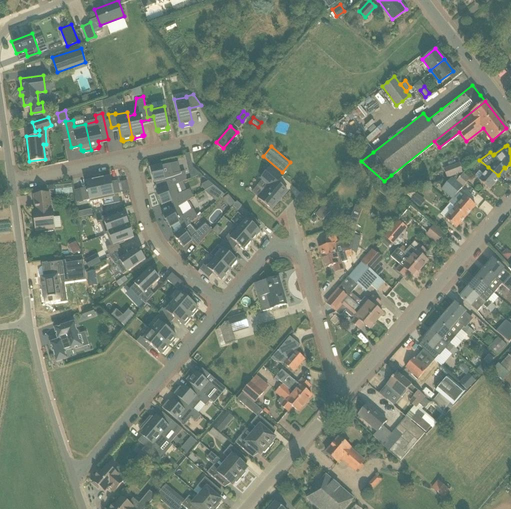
[(192,166),(190,158),(186,159),(188,167),(190,177),(200,173),(192,166)]
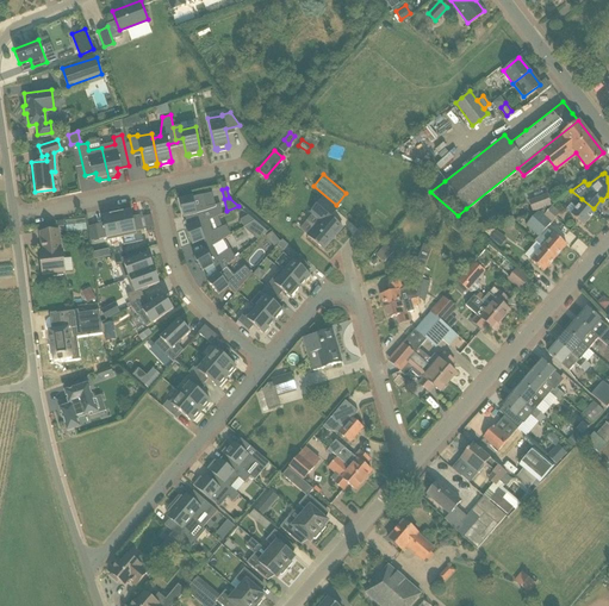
[(528,199),(532,210),(550,204),(546,192),(528,199)]
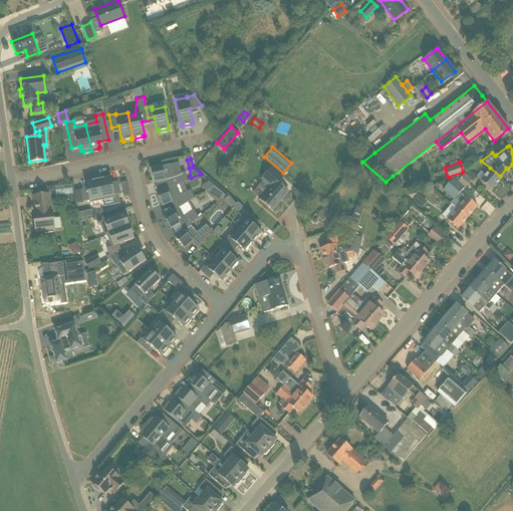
[(164,179),(166,187),(175,183),(175,184),(187,179),(185,171),(173,173),(171,163),(151,167),(154,181),(164,179)]
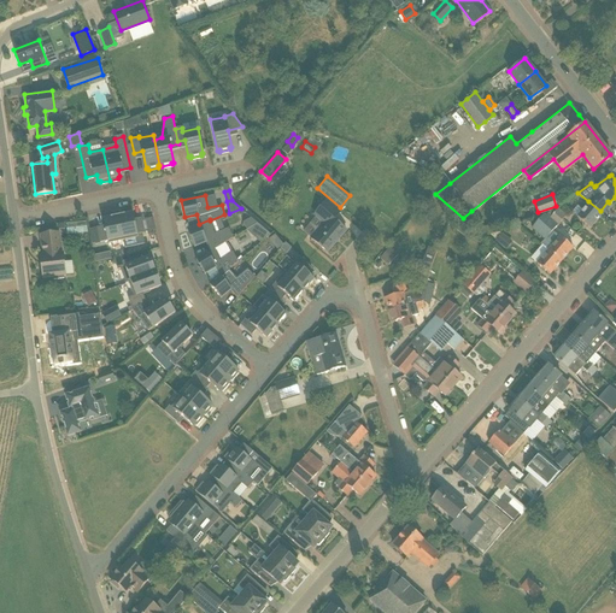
[(333,217),(339,210),(326,199),(314,212),(324,220),(310,236),(327,249),(345,228),(333,217)]
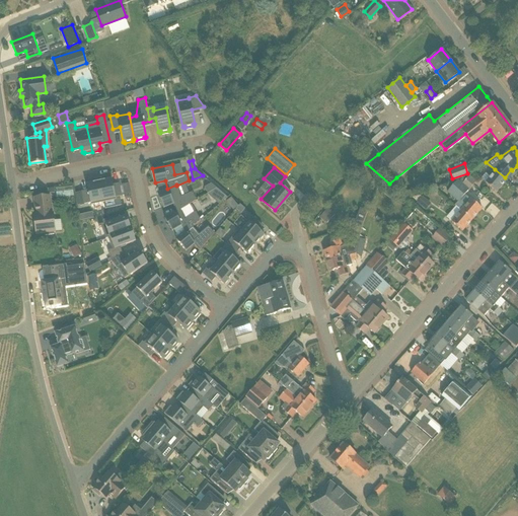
[(481,176),(496,190),(505,178),(505,177),(495,169),(489,175),(486,171),(481,176)]
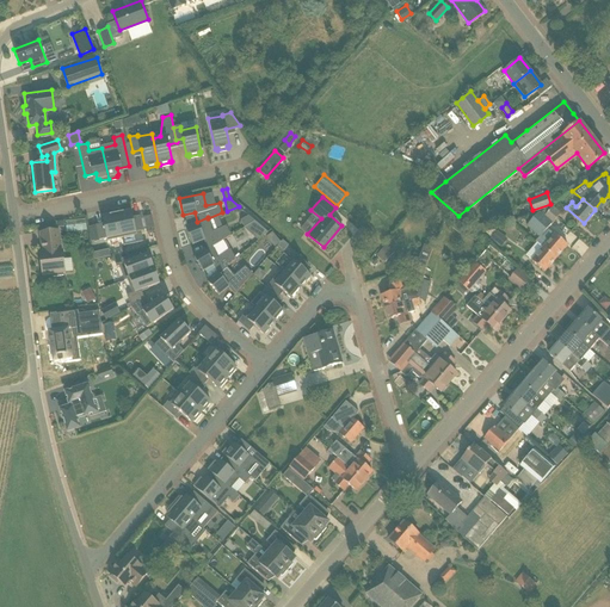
[(552,204),(547,209),(555,216),(559,211),(552,204)]
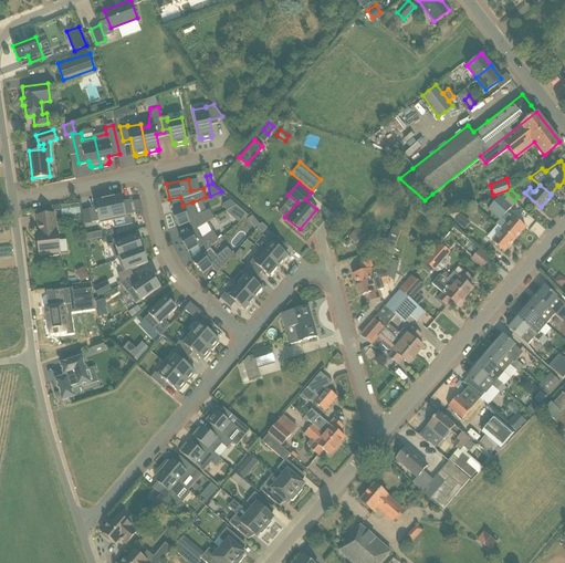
[(505,210),(511,205),(514,200),(506,194),(506,195),(504,193),(499,195),(498,194),(488,207),(500,217),(501,216),(505,210)]
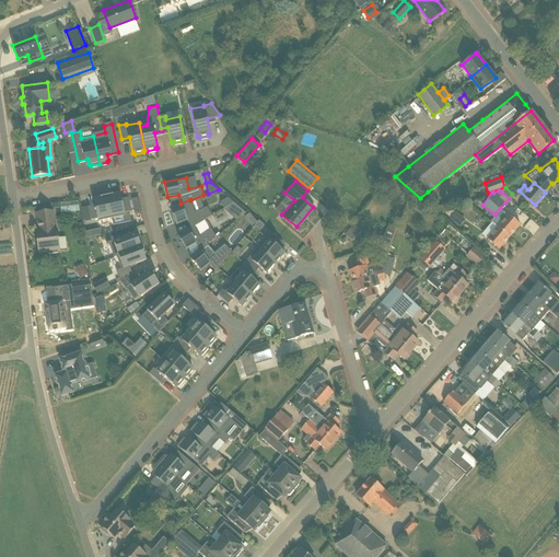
[(124,211),(131,209),(128,196),(121,197),(120,192),(106,195),(112,216),(125,213),(124,211)]
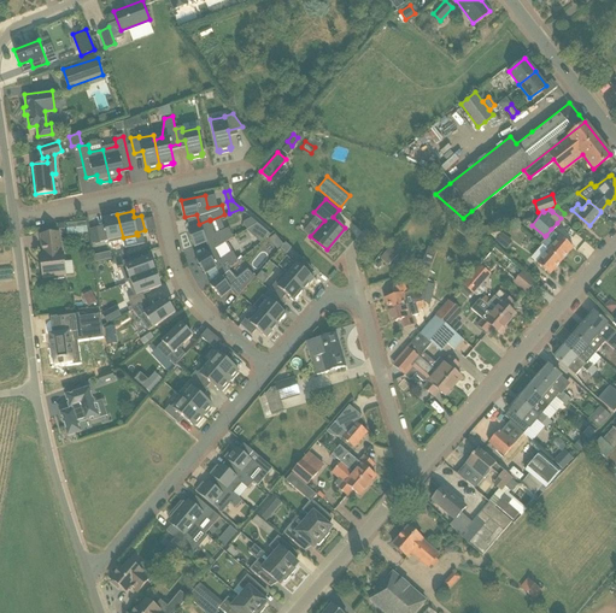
[(123,237),(117,214),(103,217),(104,224),(97,225),(99,240),(107,239),(107,241),(123,237)]
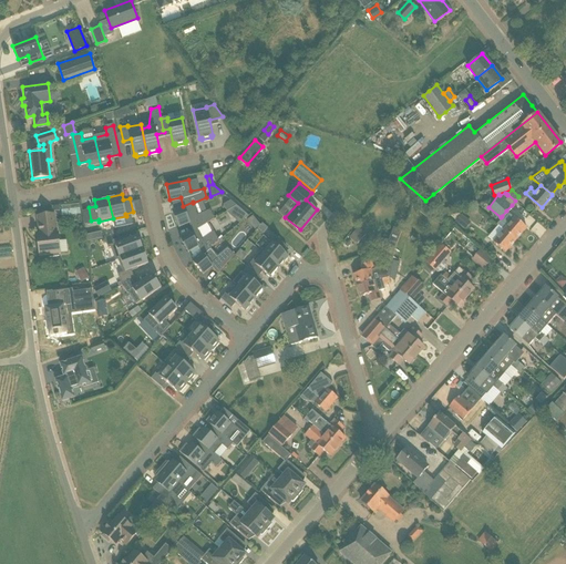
[(428,216),(433,209),(417,197),(411,204),(428,216)]
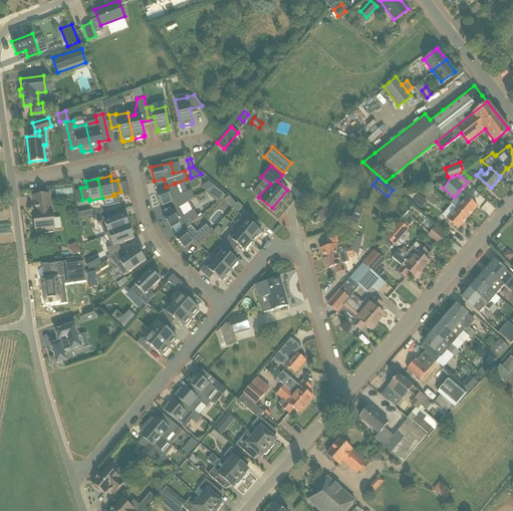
[(202,184),(205,189),(214,185),(208,180),(202,184)]
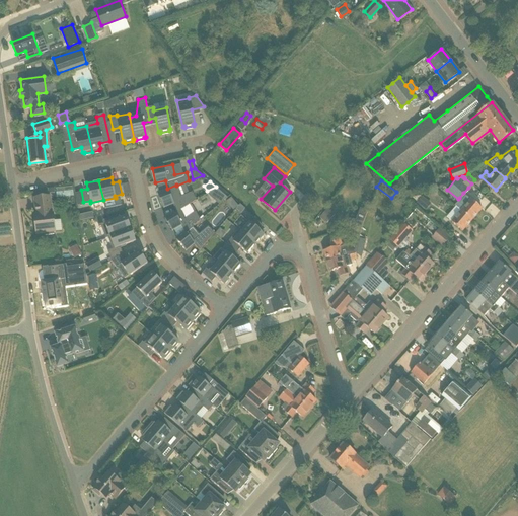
[(71,183),(55,186),(56,195),(73,193),(71,183)]
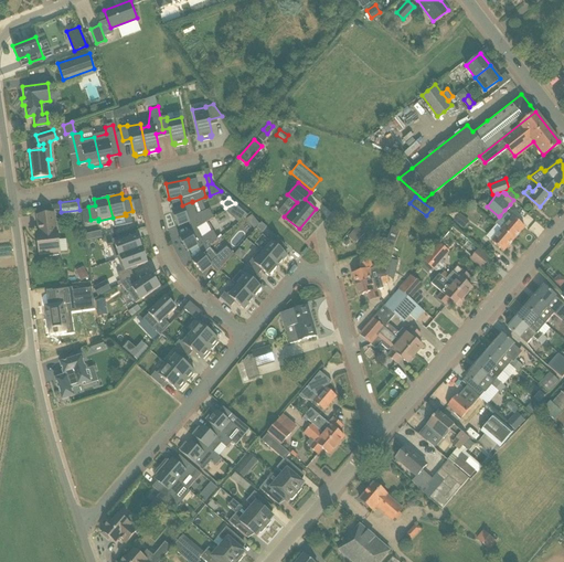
[(195,225),(195,226),(212,216),(209,208),(197,212),(192,202),(192,201),(182,205),(171,210),(177,224),(188,220),(191,229),(195,225)]
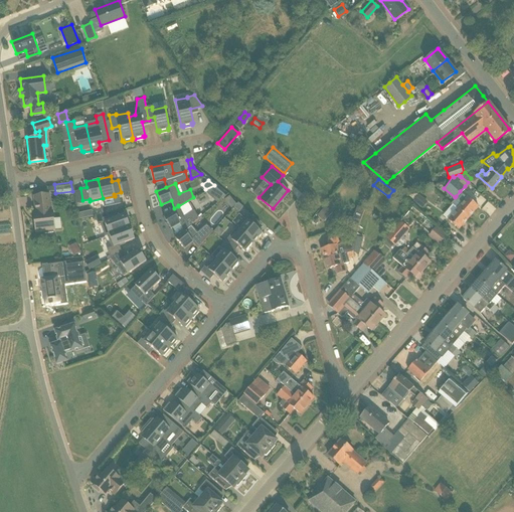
[(400,189),(403,196),(412,192),(409,185),(400,189)]
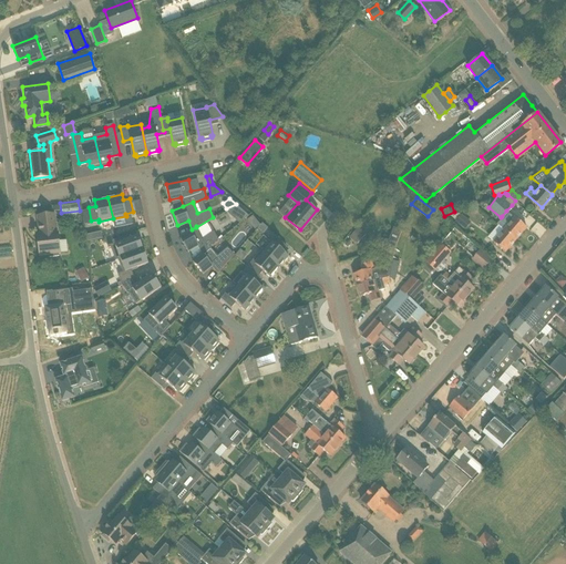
[(247,214),(243,209),(234,216),(238,221),(247,214)]
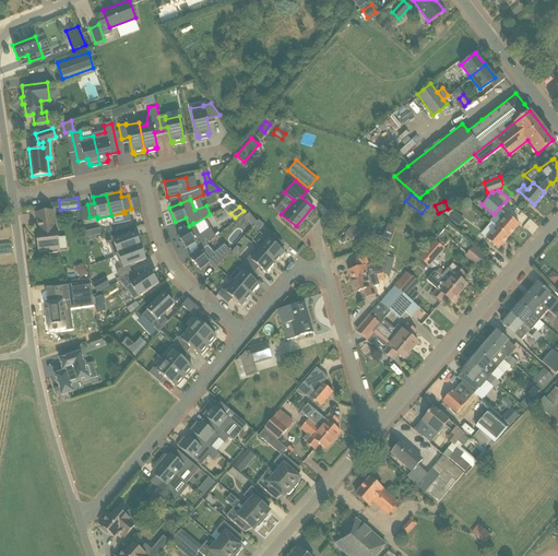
[(506,213),(499,208),(495,213),(501,219),(496,225),(508,235),(519,223),(507,212),(506,213)]
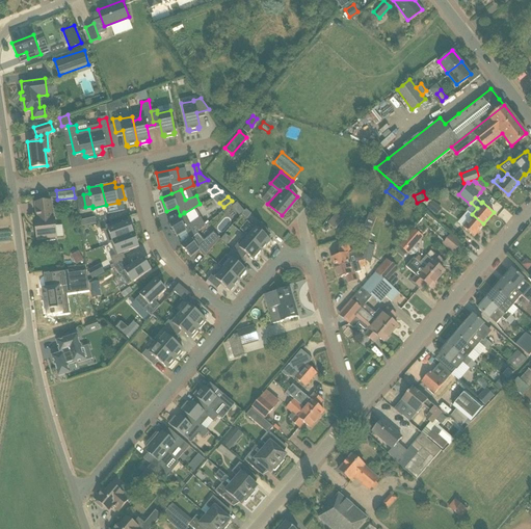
[(435,213),(441,207),(432,199),(426,206),(435,213)]
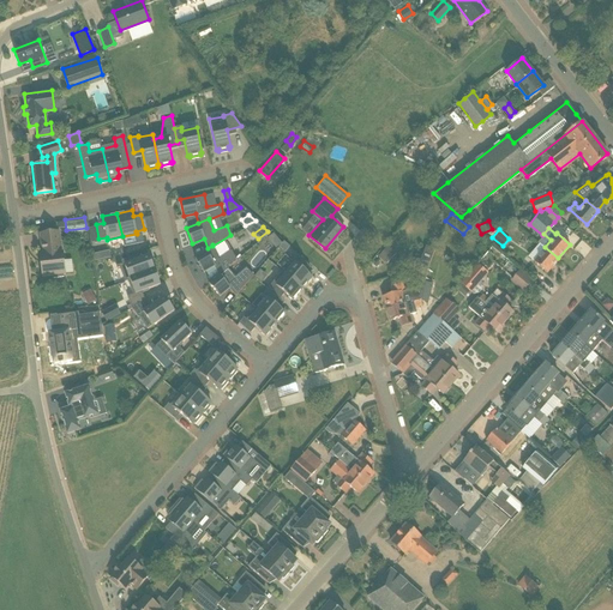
[(58,230),(40,231),(43,259),(41,259),(42,275),(53,273),(53,276),(62,275),(62,272),(65,271),(61,251),(60,251),(58,230)]
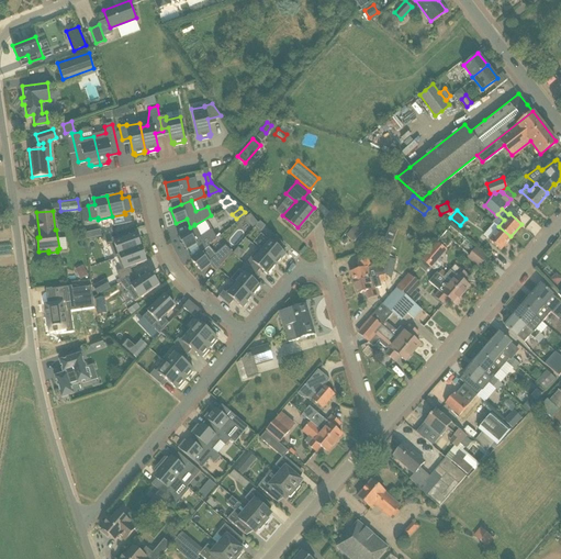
[(128,215),(112,220),(115,227),(130,223),(128,216),(128,215)]
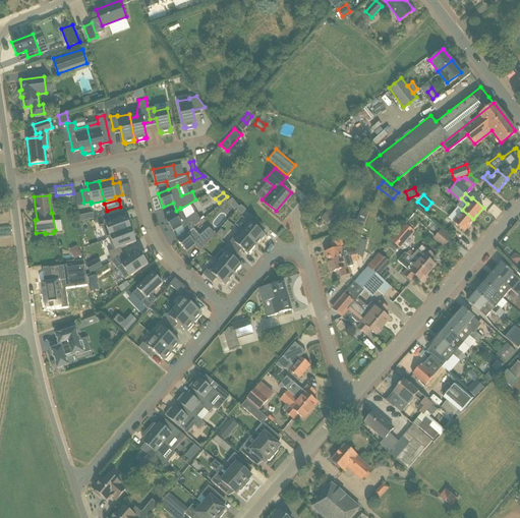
[(240,203),(236,208),(241,212),(245,208),(240,203)]
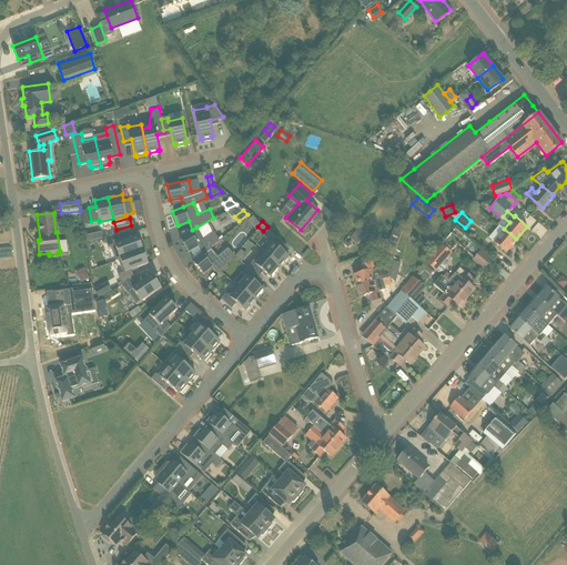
[(505,251),(516,239),(504,229),(498,223),(487,236),(505,251)]
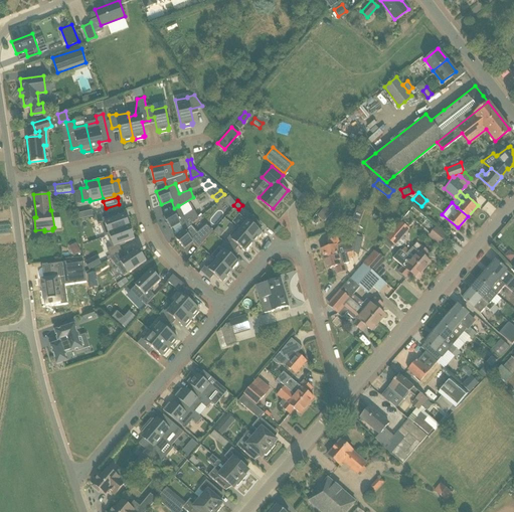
[(324,220),(332,211),(326,206),(324,204),(316,213),(324,220)]
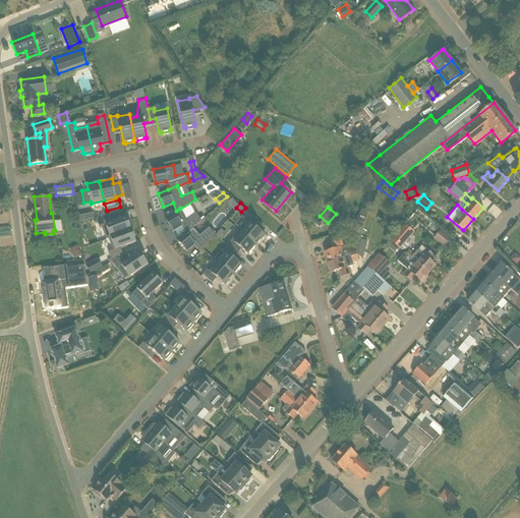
[(356,220),(363,222),(368,210),(360,207),(356,220)]
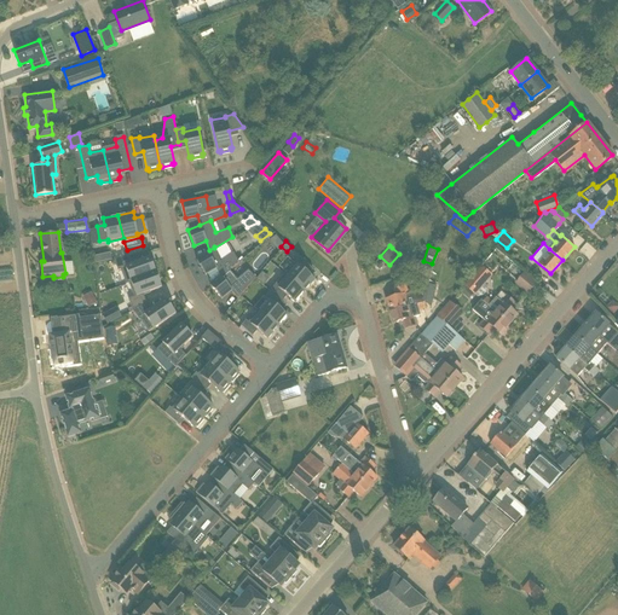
[(215,266),(220,274),(229,267),(229,268),(238,260),(232,250),(220,257),(214,248),(214,247),(209,250),(196,257),(204,273),(215,266)]
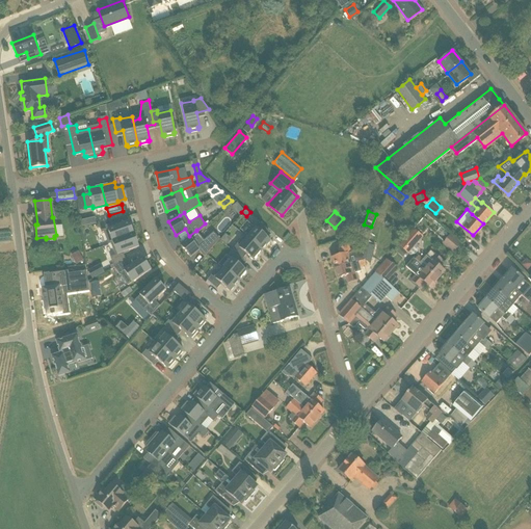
[(133,233),(129,220),(113,227),(110,218),(97,221),(101,231),(103,230),(107,242),(133,233)]
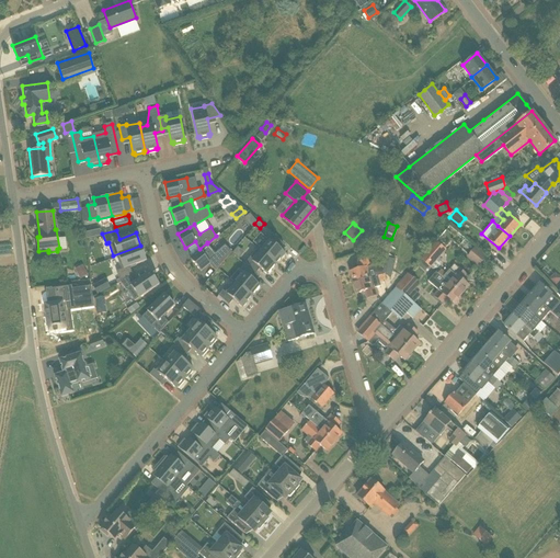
[(266,237),(258,247),(276,262),(285,252),(266,237)]
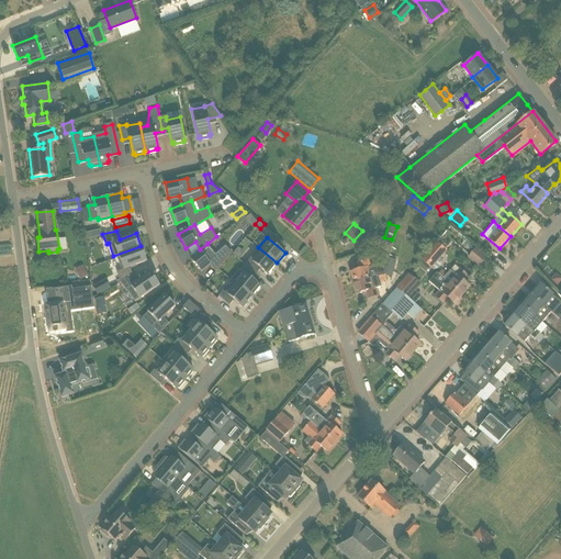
[(445,246),(436,239),(421,257),(428,265),(445,246)]
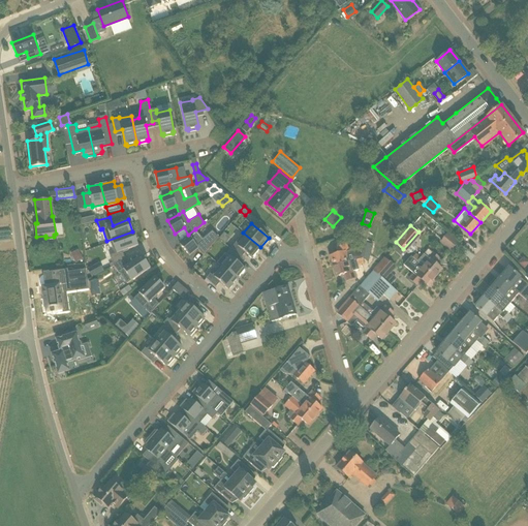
[(179,242),(188,253),(196,247),(203,253),(218,236),(212,229),(203,237),(195,229),(195,228),(188,235),(179,242)]
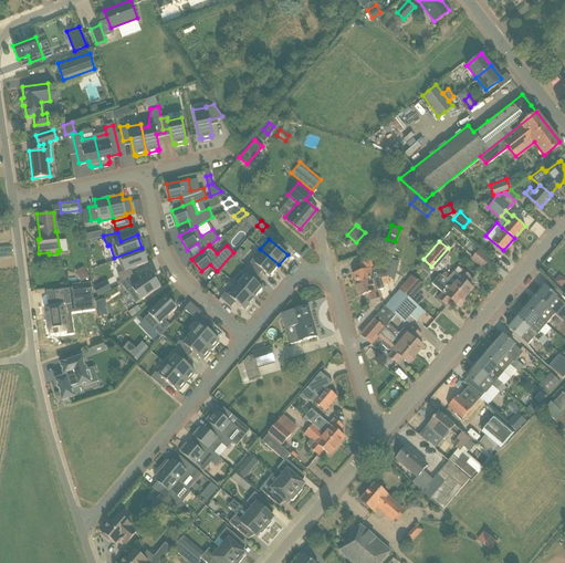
[(239,247),(233,253),(240,258),(244,251),(239,247)]
